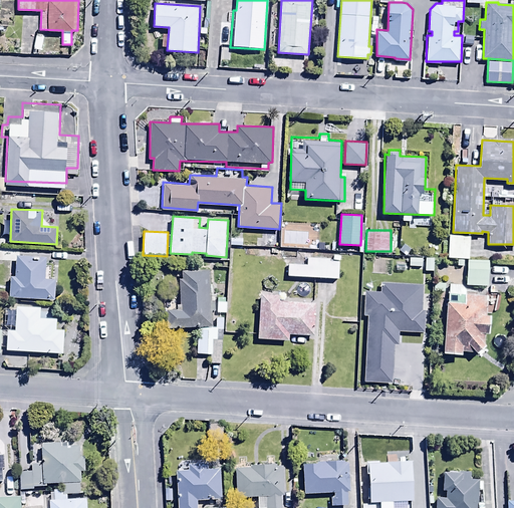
[(469,258),(471,235),(449,233),(448,256),(458,257),(457,264),(464,264),(464,258),(467,258),(469,258)]
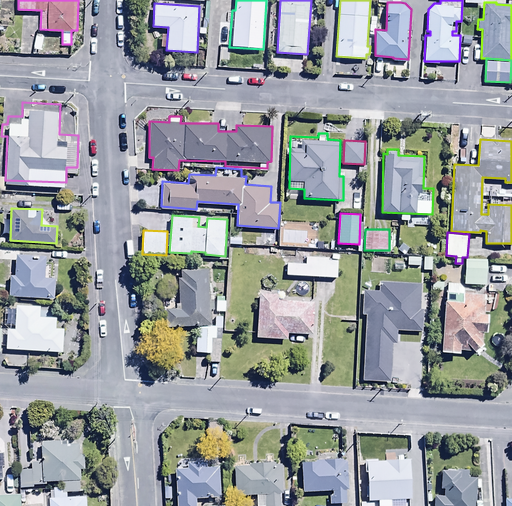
[(0,255),(17,255),(18,255),(19,245),(0,244),(0,255)]
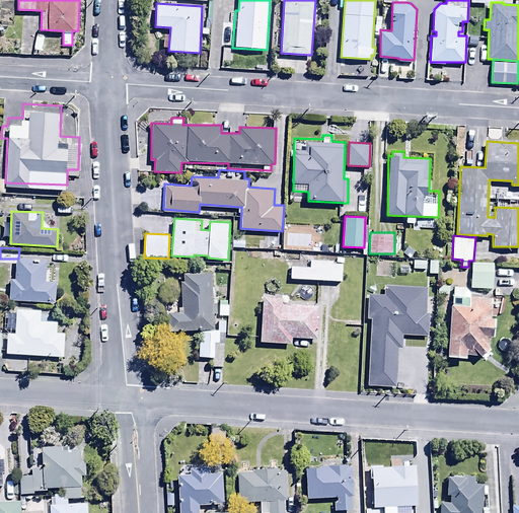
[(291,267),(291,278),(342,280),(343,259),(313,258),(314,249),(272,248),(272,259),(284,260),(284,262),(289,262),(289,267),(291,267)]
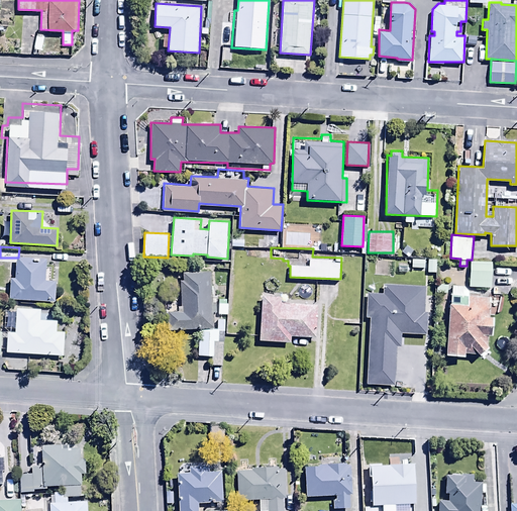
[(436,256),(427,256),(427,270),(436,270),(436,256)]
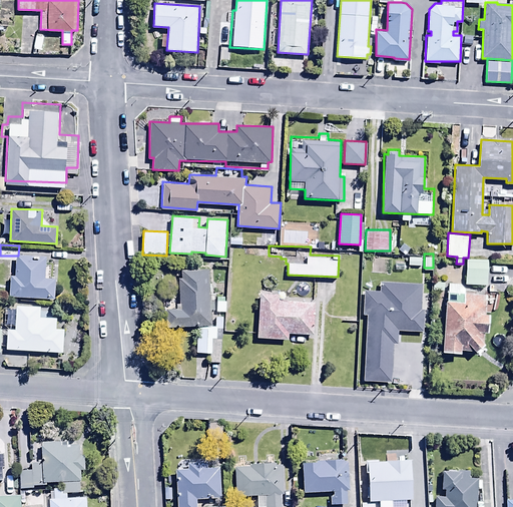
[(10,275),(10,297),(54,298),(54,279),(44,279),(45,257),(18,256),(17,256),(16,275),(10,275)]
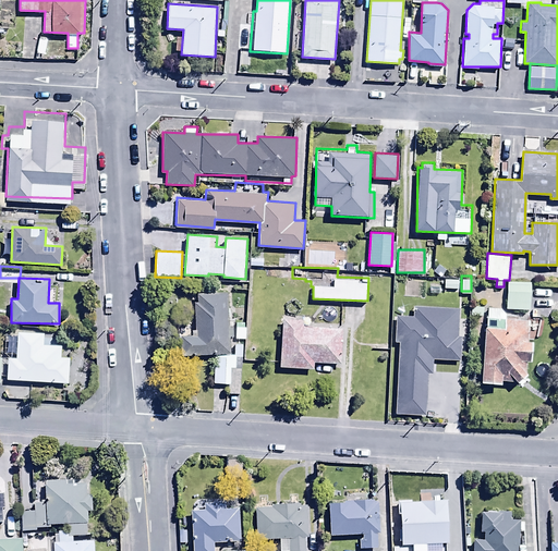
[(507,280),(507,308),(530,308),(531,280),(509,280),(507,280)]
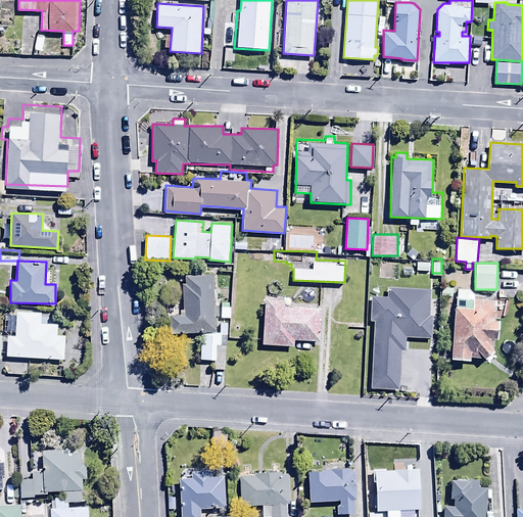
[(214,276),(185,276),(185,282),(182,282),(182,297),(167,297),(171,309),(172,332),(199,331),(199,329),(215,329),(215,316),(219,316),(218,304),(214,304),(214,276)]
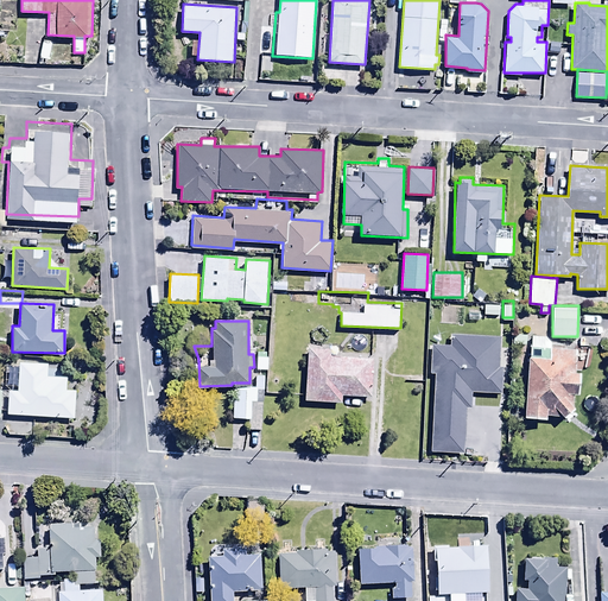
[(435,371),(431,449),(463,450),(466,405),(473,405),(474,392),(501,393),(504,364),(498,364),(499,333),(451,330),(450,342),(432,341),(431,371),(435,371)]
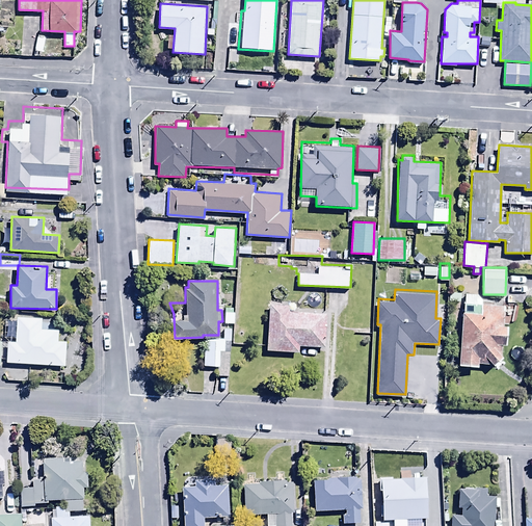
[(449,289),(448,298),(461,299),(461,289),(449,289)]
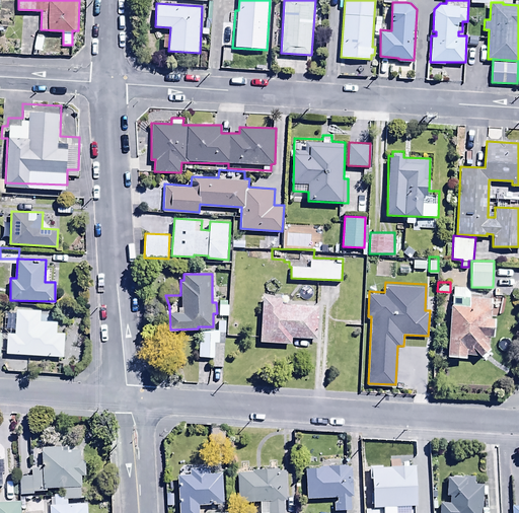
[(451,304),(449,357),(467,359),(467,351),(473,351),(482,358),(490,350),(491,338),(494,338),(495,318),(492,318),(493,295),(467,294),(468,286),(454,286),(453,304),(451,304)]
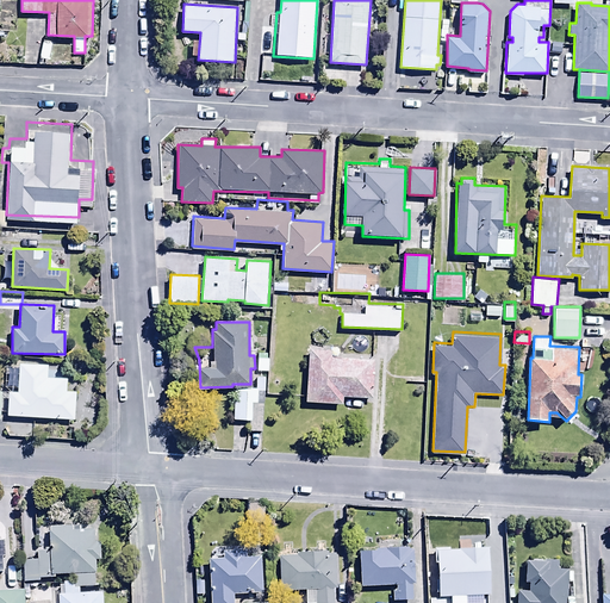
[(310,348),(306,399),(342,403),(343,396),(371,398),(374,360),(338,356),(338,350),(310,348)]
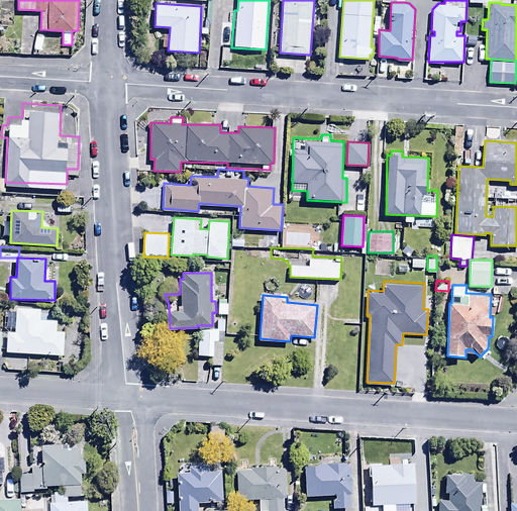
[(7,331),(6,351),(64,354),(65,331),(57,330),(57,319),(50,319),(50,313),(41,313),(41,308),(17,306),(15,331),(7,331)]
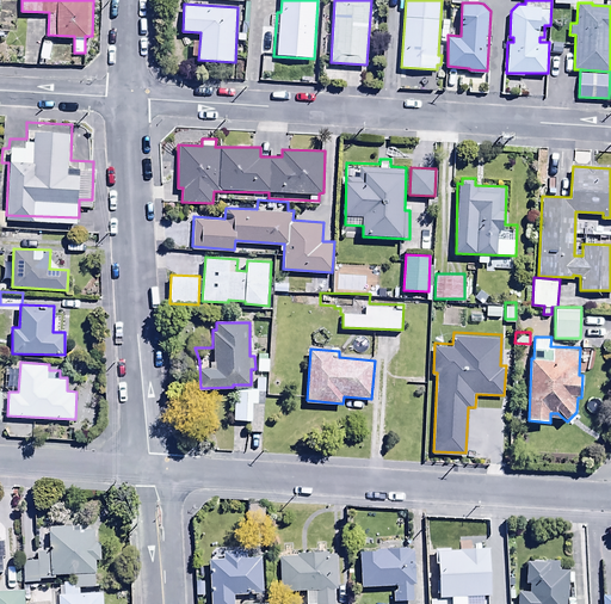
[(238,390),(235,390),(234,420),(252,420),(253,401),(258,401),(258,388),(238,388),(238,390)]
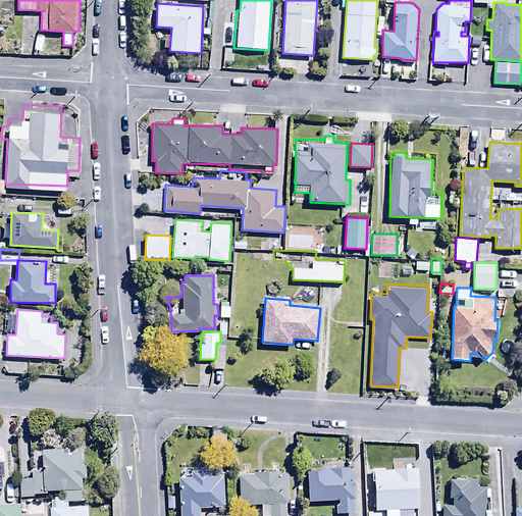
[(64,492),(64,497),(54,497),(54,499),(51,499),(51,515),(88,515),(89,510),(69,510),(69,501),(83,500),(83,478),(89,478),(88,456),(81,456),(81,451),(63,452),(63,445),(46,446),(47,448),(42,448),(42,469),(43,493),(64,492)]
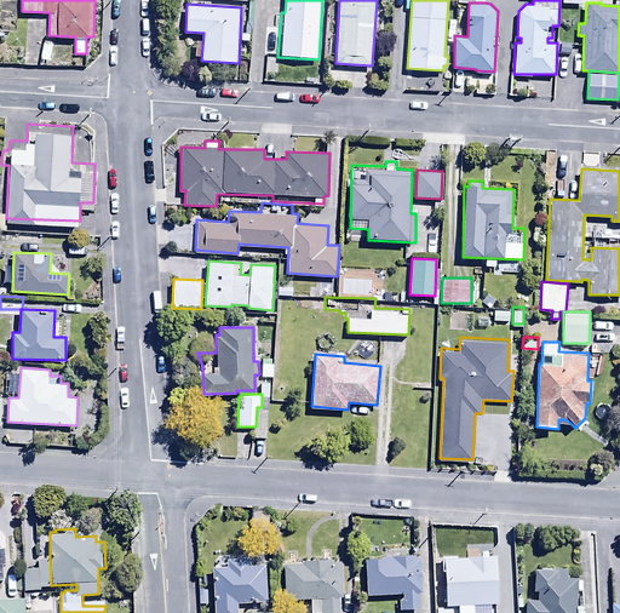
[(380,557),(367,557),(368,594),(399,594),(399,608),(424,608),(423,554),(380,554),(380,557)]
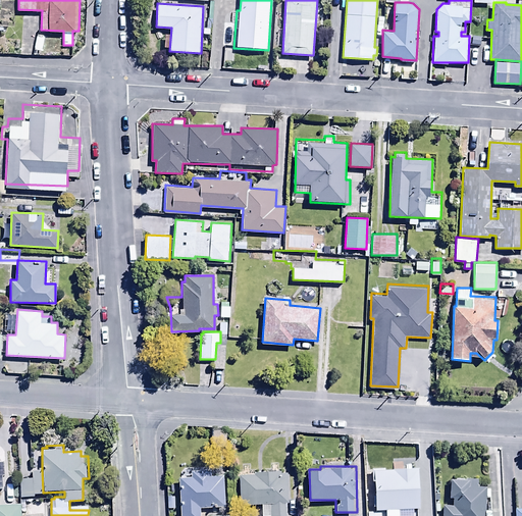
[(374,468),(375,510),(385,509),(385,515),(401,515),(401,509),(419,508),(418,467),(374,468)]
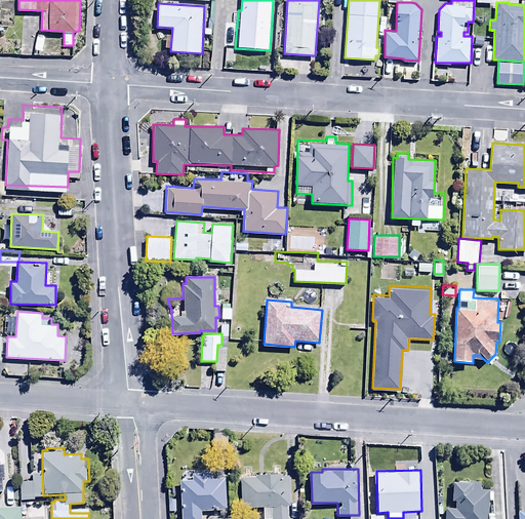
[(43,495),(42,472),(33,472),(33,480),(19,481),(21,498),(35,498),(34,495),(43,495)]
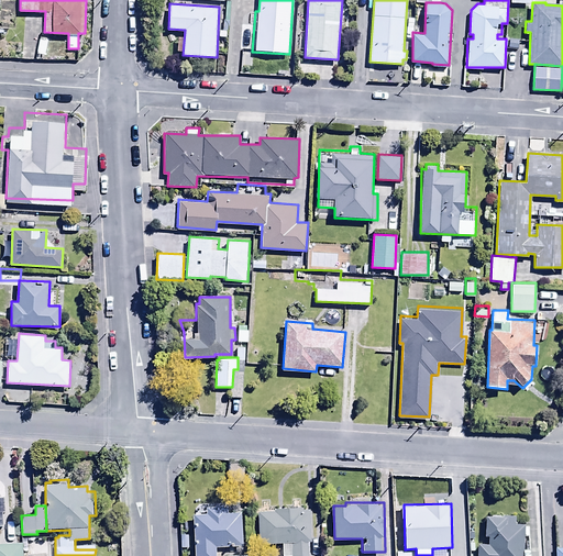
[(228,507),(206,507),(206,514),(195,514),(195,555),(216,555),(217,544),(242,544),(242,511),(228,511),(228,507)]
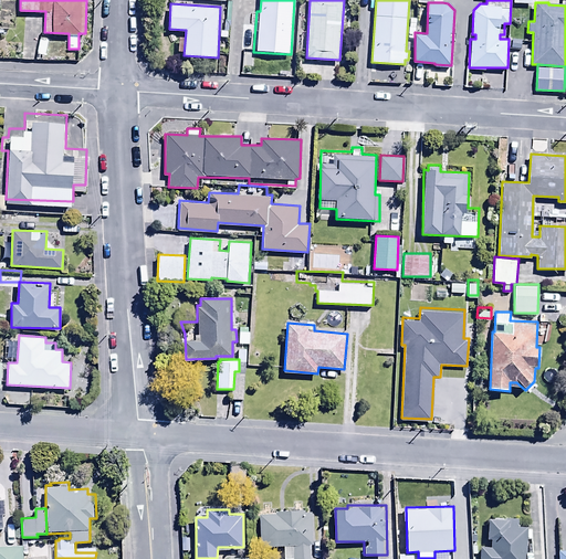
[(275,514),(260,514),(260,545),(279,544),(279,558),(310,558),(310,545),(313,545),(312,510),(275,512),(275,514)]
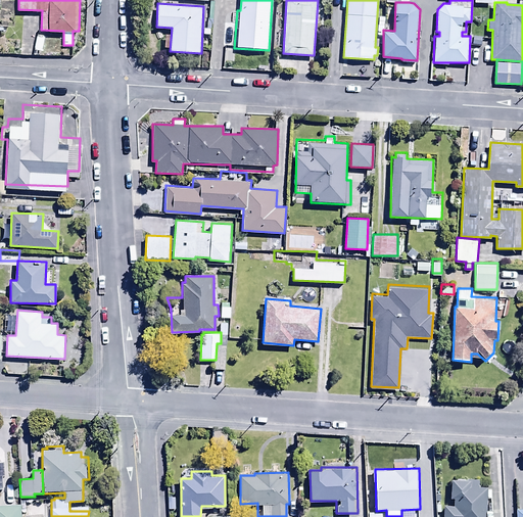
[(444,505),(443,516),(484,516),(486,507),(491,507),(493,486),(478,485),(479,479),(452,477),(450,498),(454,498),(453,505),(444,505)]
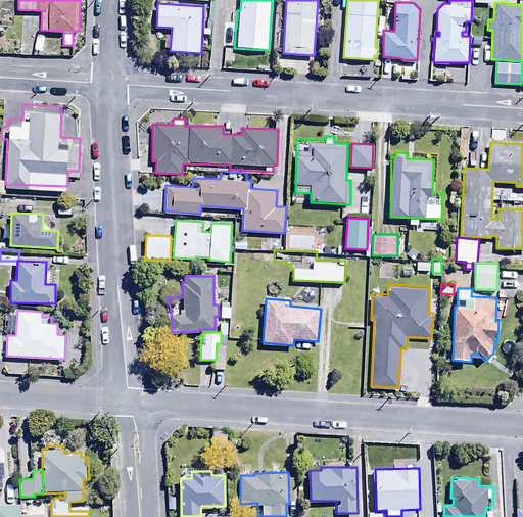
[(421,494),(422,514),(435,513),(435,494),(421,494)]
